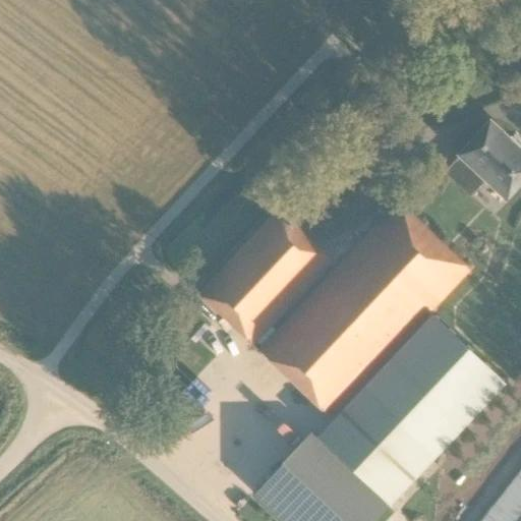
[(508,198),(520,183),(520,149),(491,121),(461,155),(462,156),(447,172),(471,195),(486,178),(508,198)]
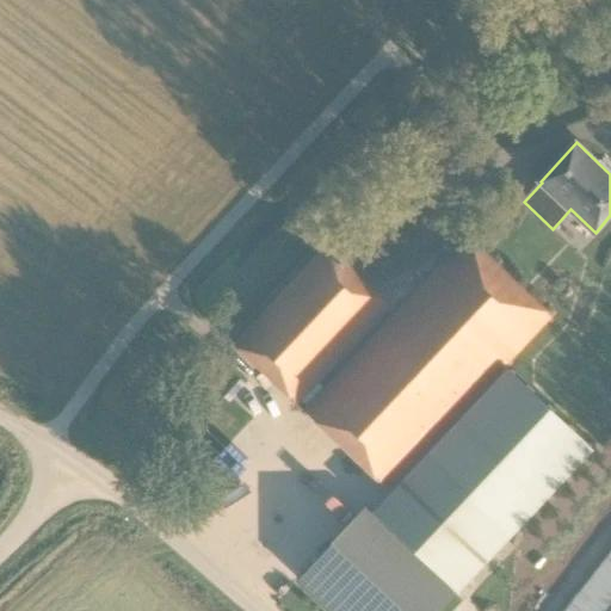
[(503,226),(491,214),(304,411),(389,489),(553,315),(481,248),(503,226)]
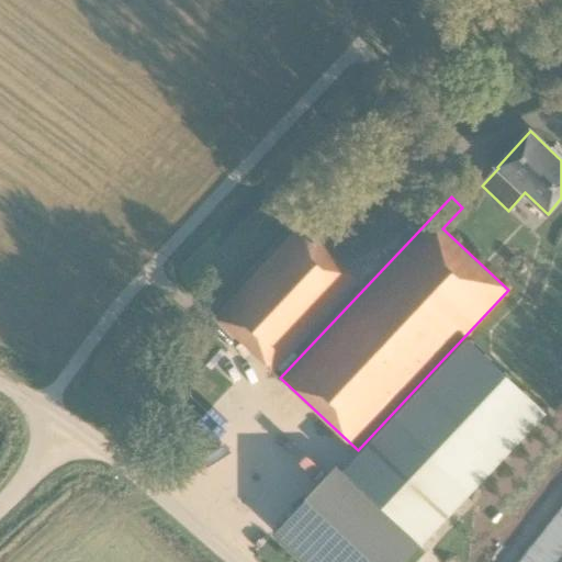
[(301,224),(215,316),(274,371),(360,280),(301,224)]
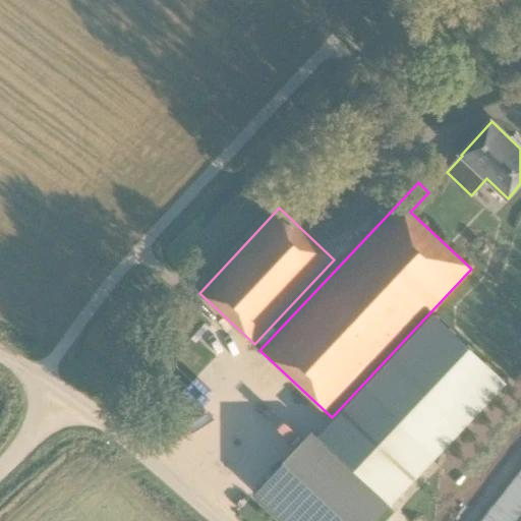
[(435,313),(317,439),(388,505),(507,382),(435,313)]
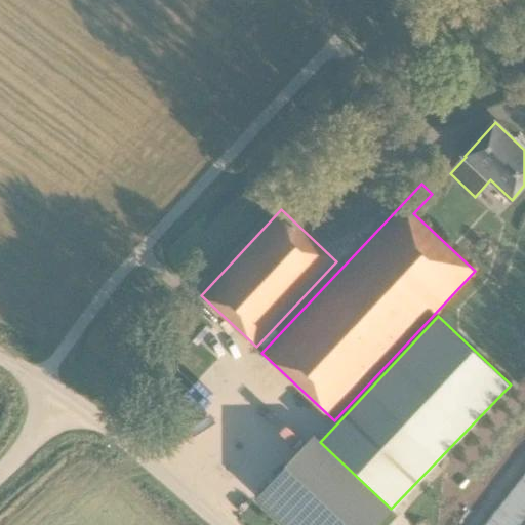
[(374,524),(391,509),(320,442),(316,438),(258,498),(287,524),(374,524)]
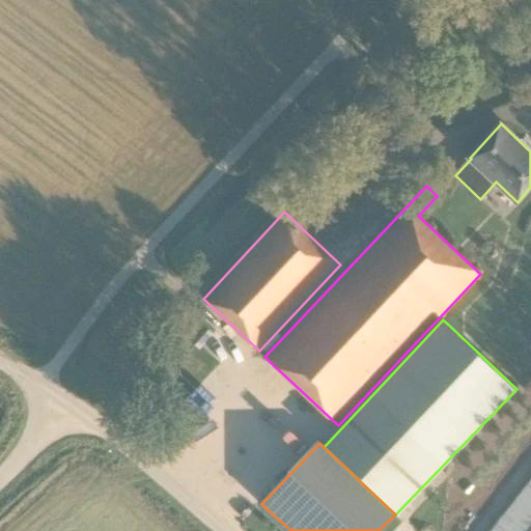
[(530,530),(530,478),(490,530),(530,530)]
